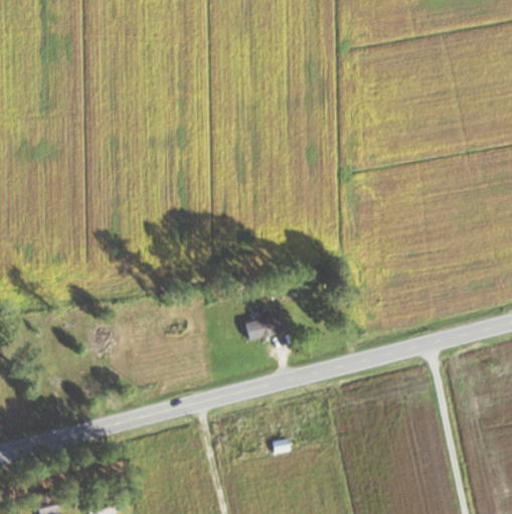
[(249,340),(286,331),(282,314),(244,324),(249,340)]
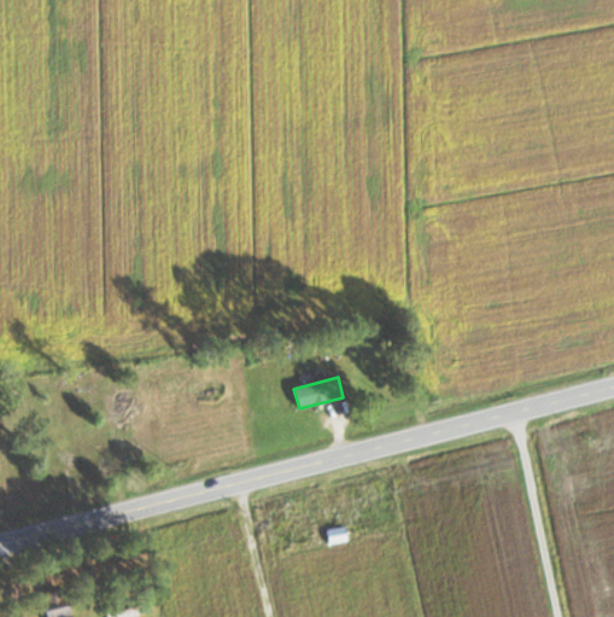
[(95,407),(100,423),(134,413),(130,396),(95,407)]
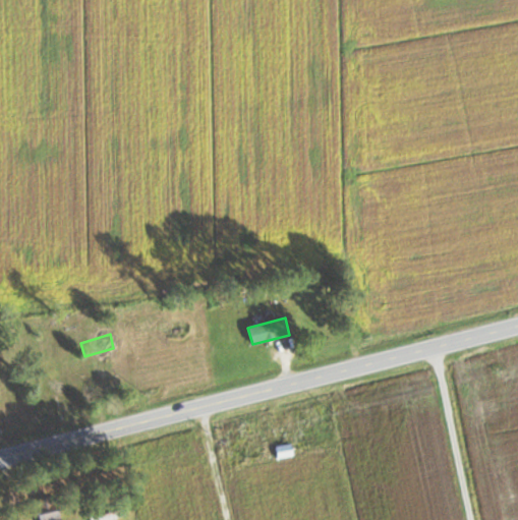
[(276,447),(278,458),(295,457),(293,445),(276,447)]
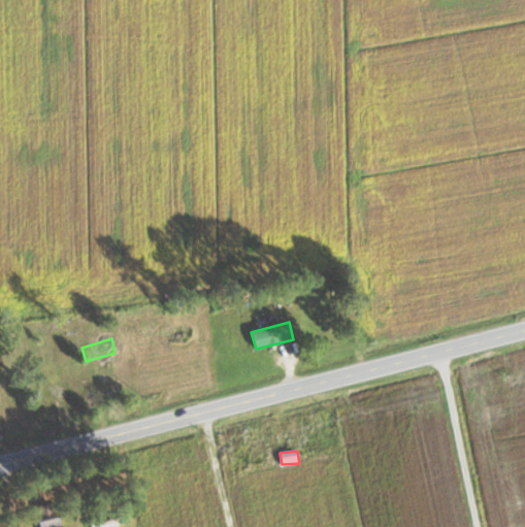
[(59,526),(59,505),(40,505),(39,526),(59,526)]
